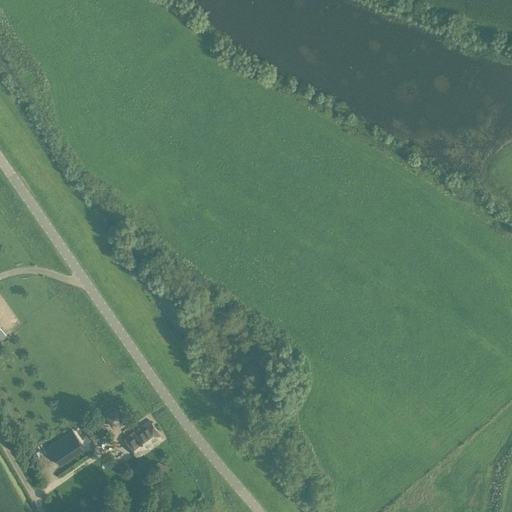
[(122,419),(114,408),(109,400),(99,407),(104,415),(103,416),(112,428),(119,423),(123,420),(122,419)]
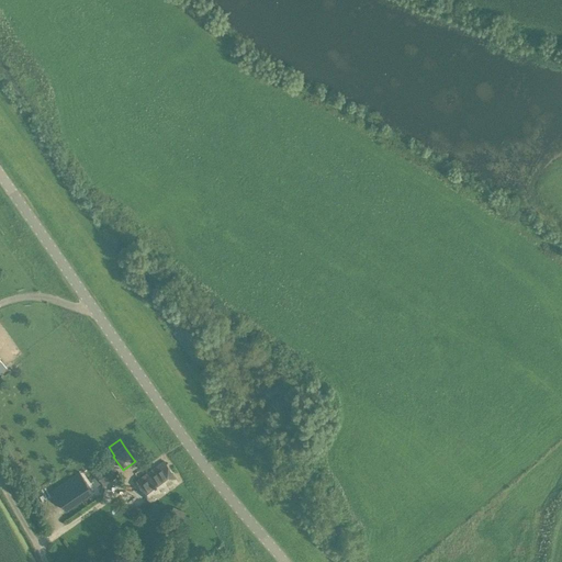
[(115,476),(114,474),(117,472),(111,461),(107,463),(103,459),(91,467),(103,484),(115,476)]
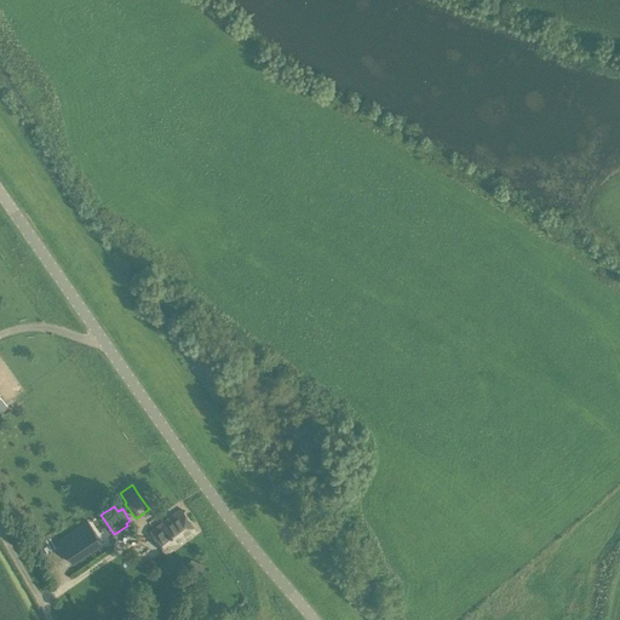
[(196,533),(179,509),(150,530),(167,555),(196,533)]
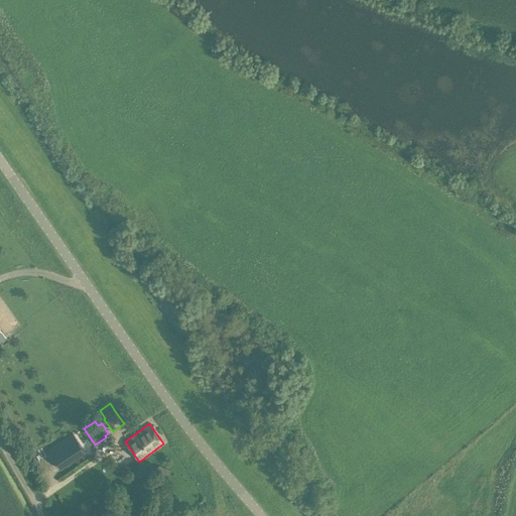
[(86,452),(73,432),(46,449),(59,469),(86,452)]
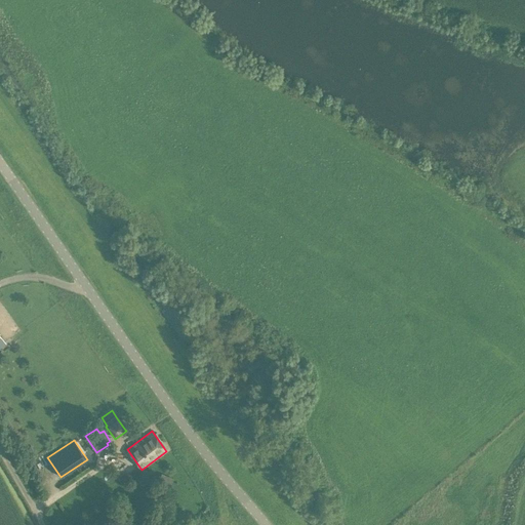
[(169,488),(173,478),(161,473),(157,482),(169,488)]
